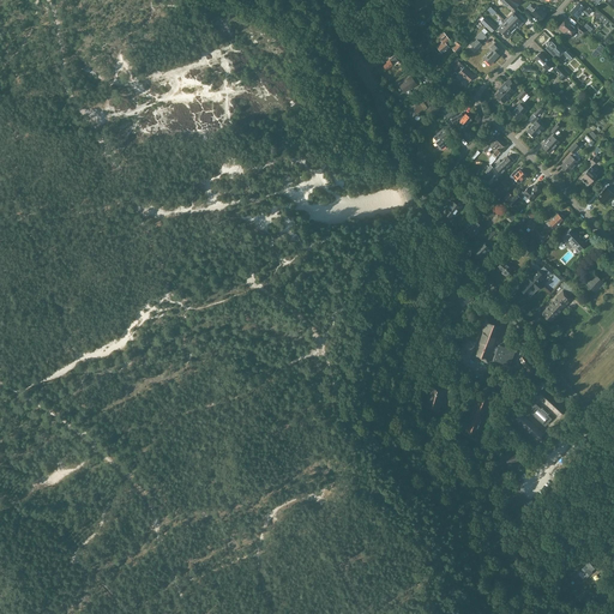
[(578,2),(570,12),(577,18),(579,14),(578,13),(581,10),(583,12),(584,13),(587,12),(589,14),(591,11),(587,6),(585,8),(585,7),(584,7),(578,2)]
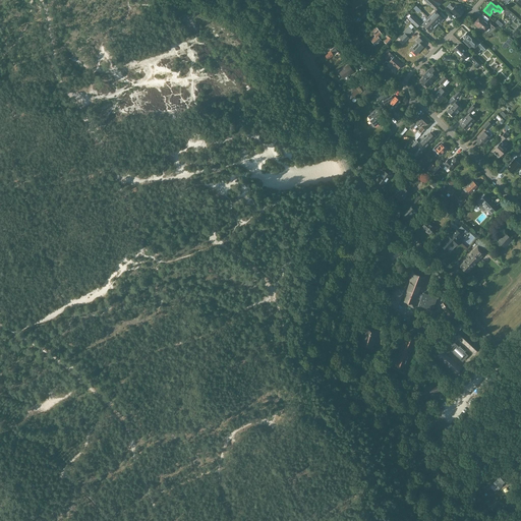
[(447,6),(445,9),(450,14),(451,12),(457,17),(462,11),(456,5),(453,8),(452,10),(447,6)]
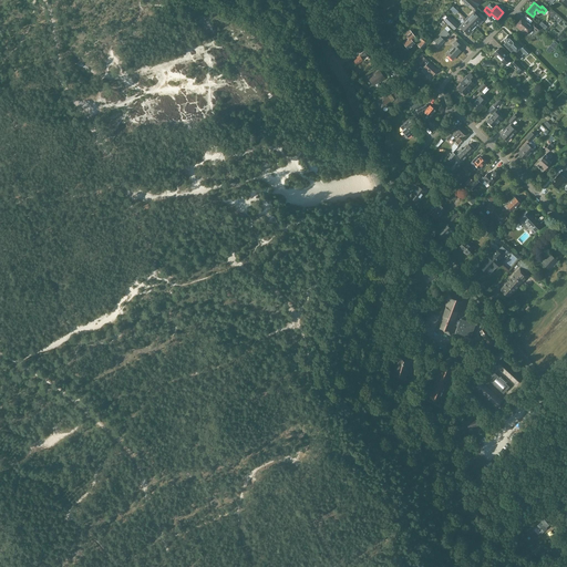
[(467,17),(465,19),(474,28),(476,24),(481,20),(473,12),(467,17)]
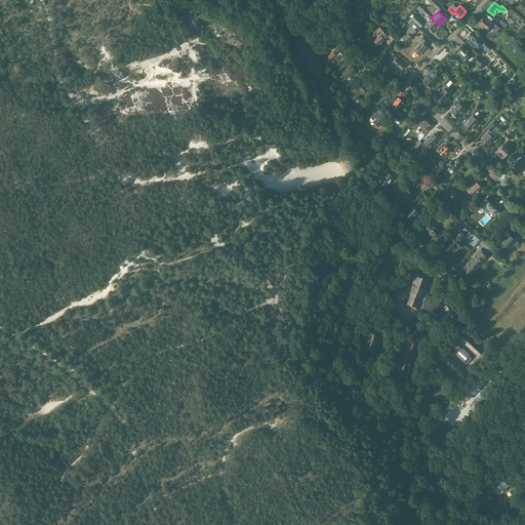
[(414,14),(410,18),(420,28),(423,24),(414,14)]
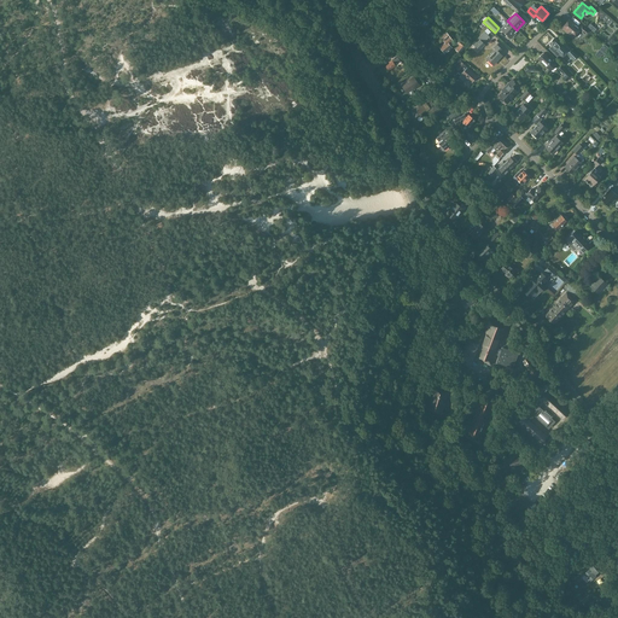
[(584,34),(588,30),(581,25),(578,28),(569,19),(561,28),(569,34),(570,34),(573,36),(579,29),(584,34)]
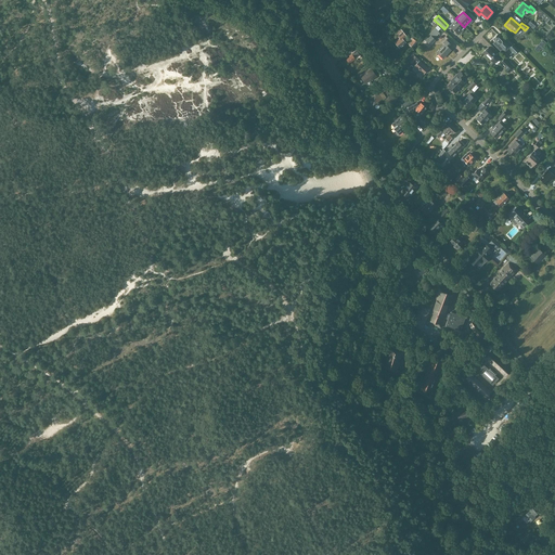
[(464,27),(455,18),(453,21),(454,21),(449,26),(457,34),(462,29),(464,27)]
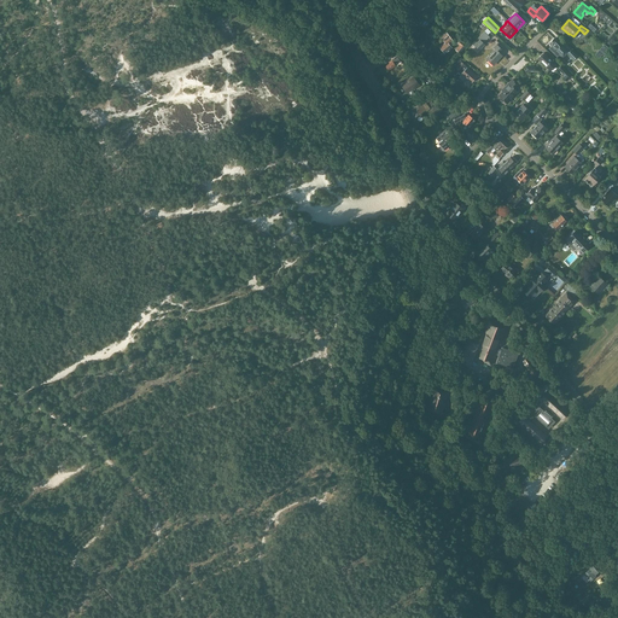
[(490,33),(487,29),(478,38),(479,40),(477,42),(474,41),(472,44),(479,51),(485,45),(483,44),(489,38),(488,35),(490,33)]
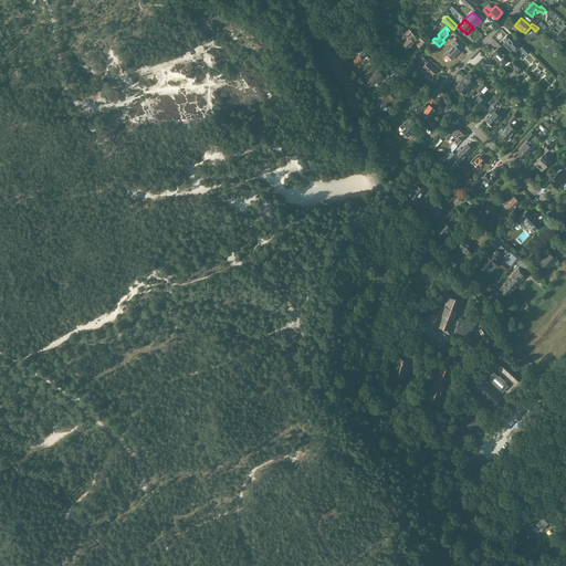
[(408,39),(402,43),(407,49),(413,43),(410,40),(415,37),(409,31),(405,34),(408,39)]
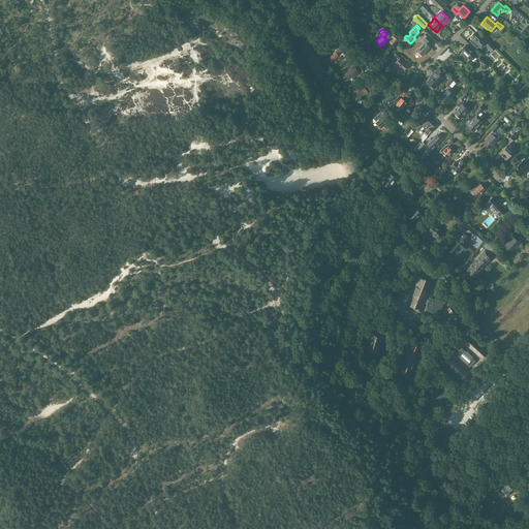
[(472,39),(469,41),(476,49),(479,47),(480,48),(481,49),(487,44),(475,32),(474,33),(470,37),(472,39)]
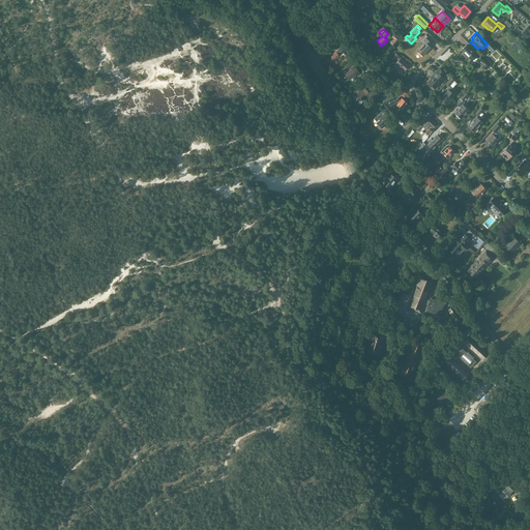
[(393,39),(390,42),(394,46),(401,38),(394,34),(391,37),(393,39)]
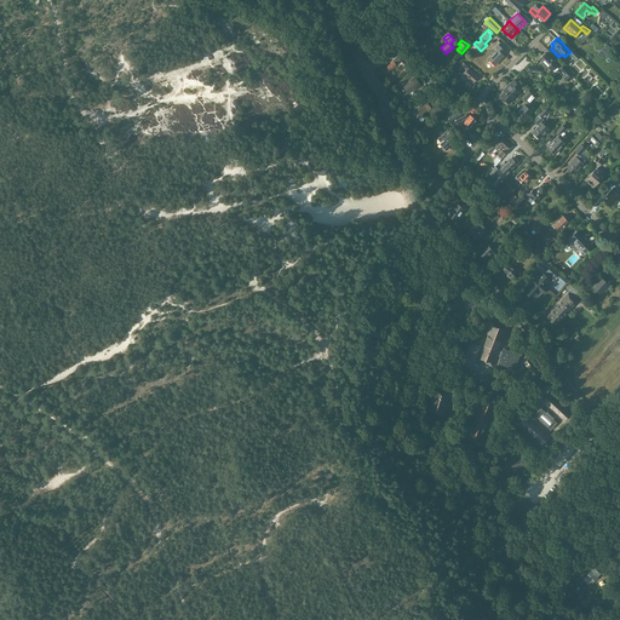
[(497,50),(487,58),(494,65),(504,56),(500,53),(504,51),(498,45),(495,47),(497,50)]
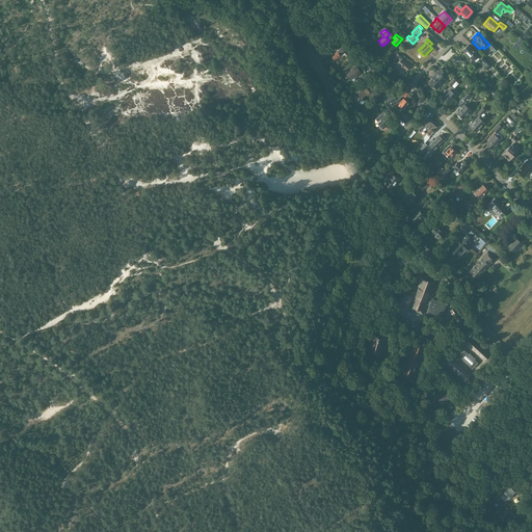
[(467,46),(462,50),(463,50),(466,53),(470,57),(474,60),(478,57),(480,59),(485,65),(484,67),(487,71),(488,70),(491,67),(488,63),(476,51),(475,52),(469,46),(468,48),(467,47),(467,46)]
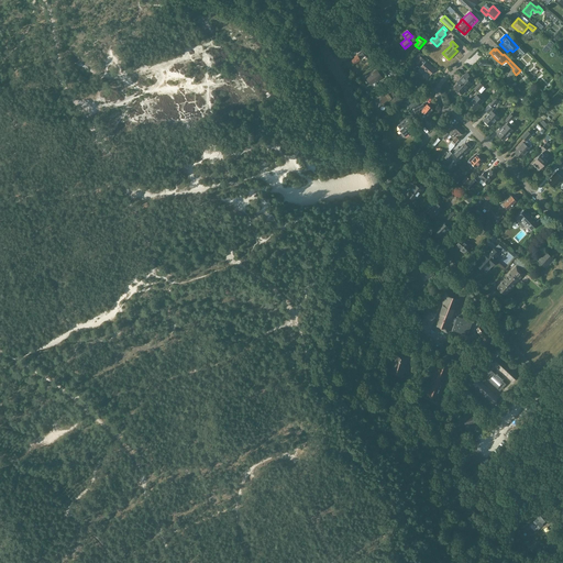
[(361,52),(356,55),(359,58),(364,55),(367,53),(365,50),(362,52),(361,52)]
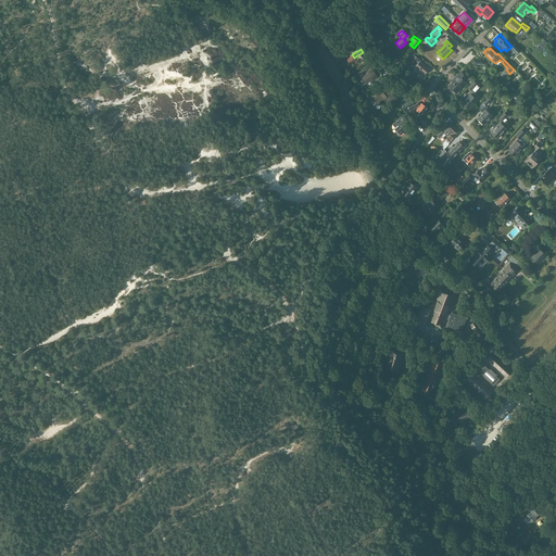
[(346,60),(350,64),(355,59),(354,58),(352,54),(350,57),(346,60)]
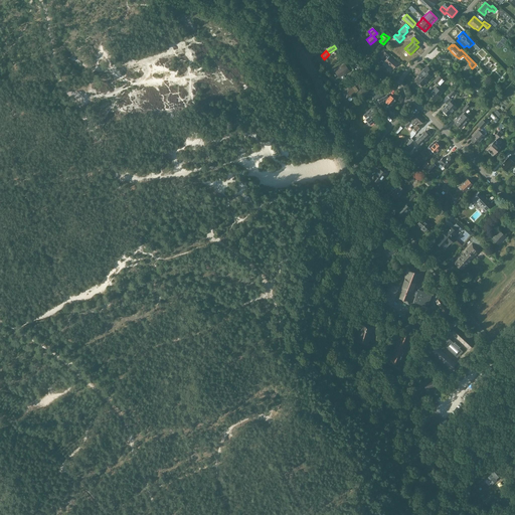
[(387,54),(384,51),(379,57),(382,59),(384,61),(393,69),(397,63),(387,54)]
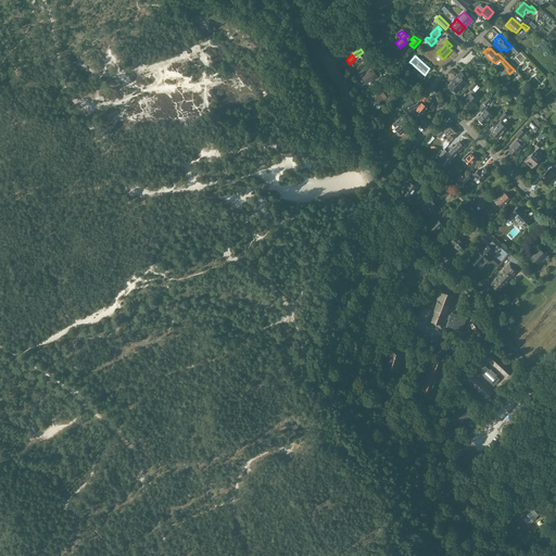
[(375,79),(378,77),(371,70),(362,77),(366,84),(374,78),(375,79)]
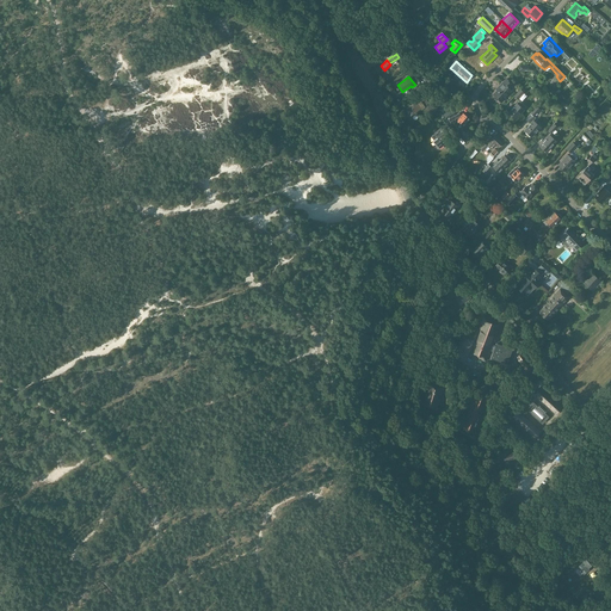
[(493,94),(501,103),(506,98),(505,97),(512,91),(510,88),(512,85),(506,79),(499,86),(500,87),(493,94)]
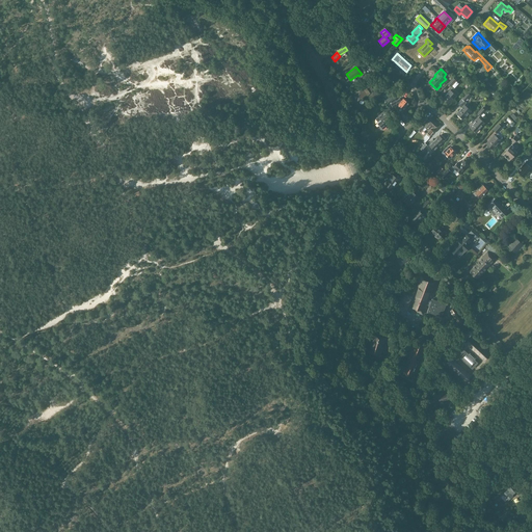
[(369,92),(372,89),(369,84),(364,87),(363,86),(360,89),(360,90),(353,95),(357,100),(362,98),(363,99),(370,94),(369,92)]
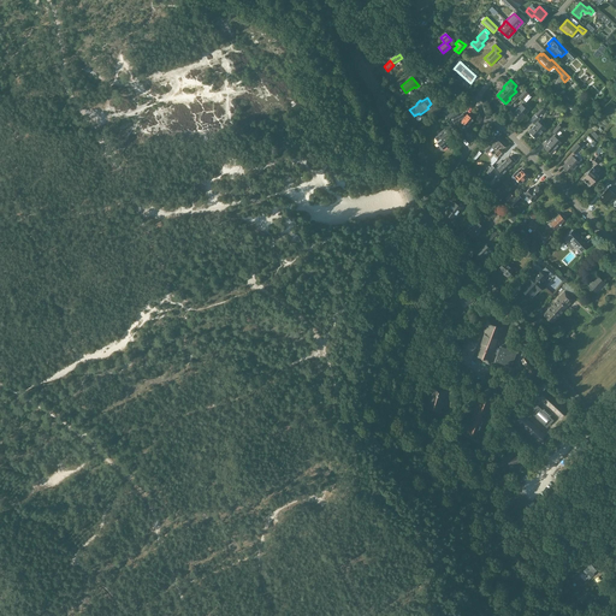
[(531,108),(523,101),(521,104),(513,114),(519,120),(528,111),(531,108)]
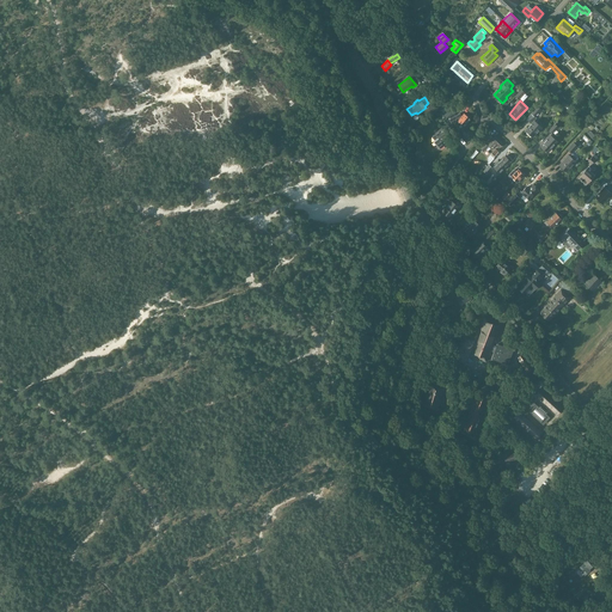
[(460,132),(470,118),(464,114),(461,116),(460,114),(453,117),(450,120),(448,120),(452,124),(456,122),(456,123),(454,126),(457,127),(457,128),(460,132)]
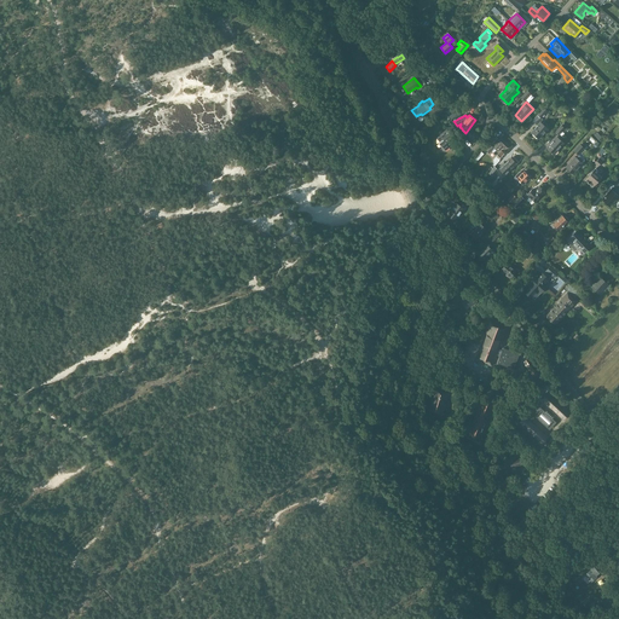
[(542,121),(541,122),(532,132),(538,138),(548,128),(544,126),(545,125),(542,121)]
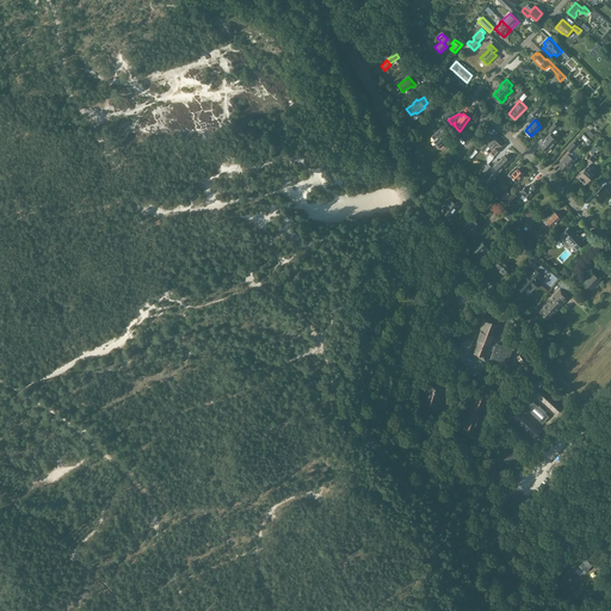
[(430,137),(433,142),(436,143),(439,148),(446,143),(443,139),(446,135),(445,133),(444,133),(440,128),(430,137)]
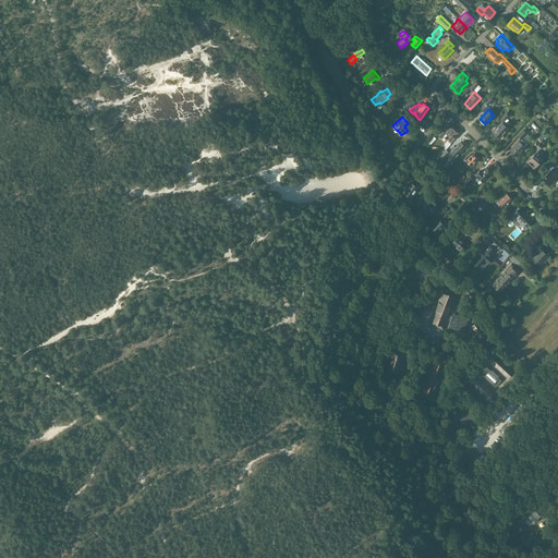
[(372,121),(366,123),(370,132),(375,131),(372,121)]
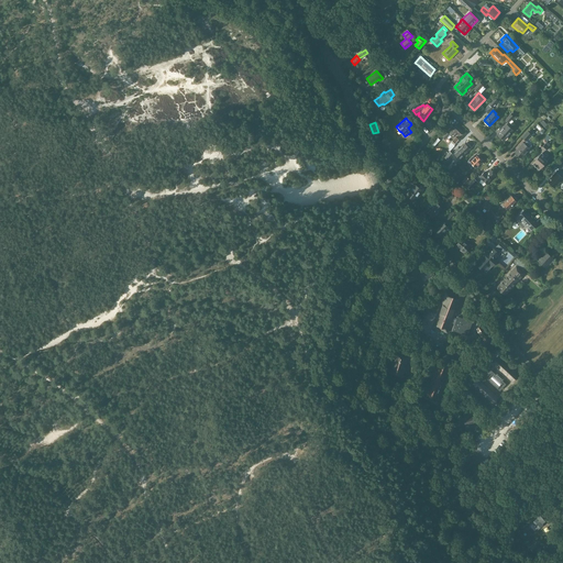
[(497,134),(504,141),(512,131),(506,124),(497,134)]
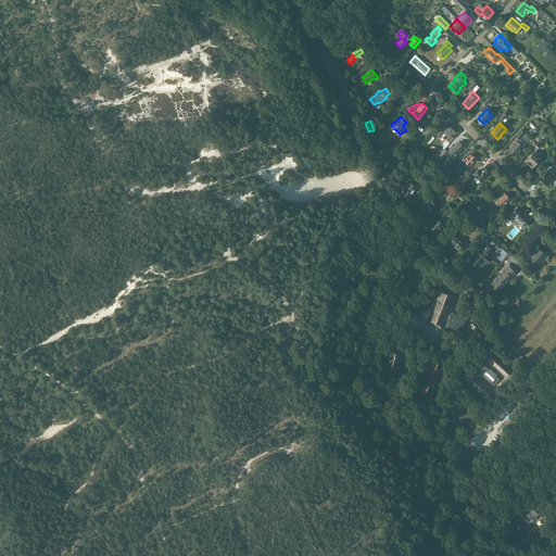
[(451,131),(453,134),(455,133),(456,131),(450,125),(449,126),(446,124),(441,130),(440,130),(436,135),(439,138),(444,133),(446,136),(451,131)]
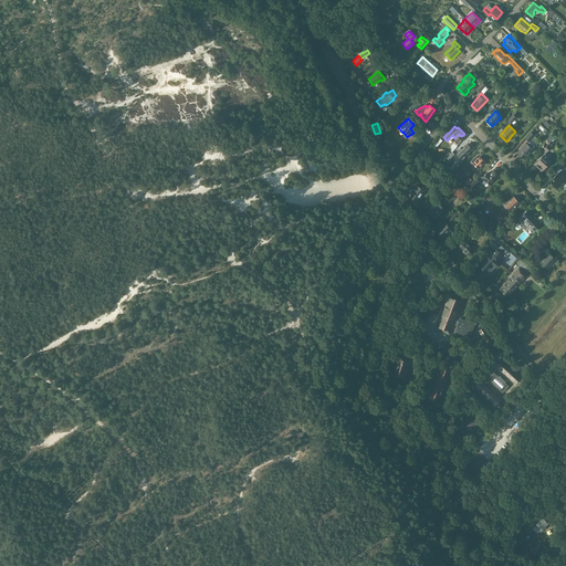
[(534,135),(531,133),(525,138),(528,142),(534,135)]
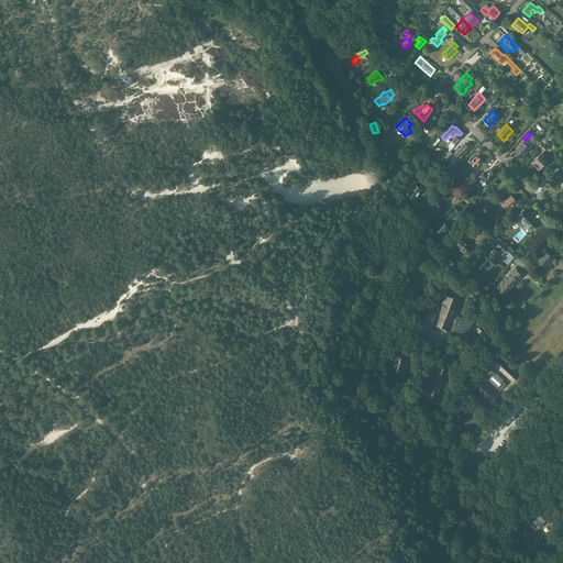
[(522,142),(514,152),(521,158),(530,148),(528,147),(523,143),(522,142)]
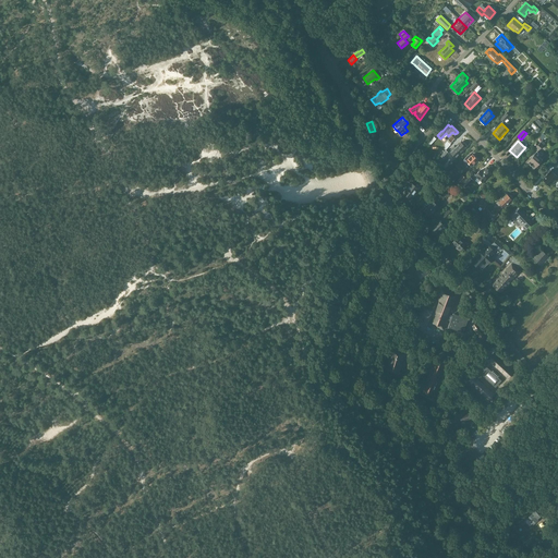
[(538,150),(544,143),(542,141),(538,144),(536,147),(535,147),(538,150)]
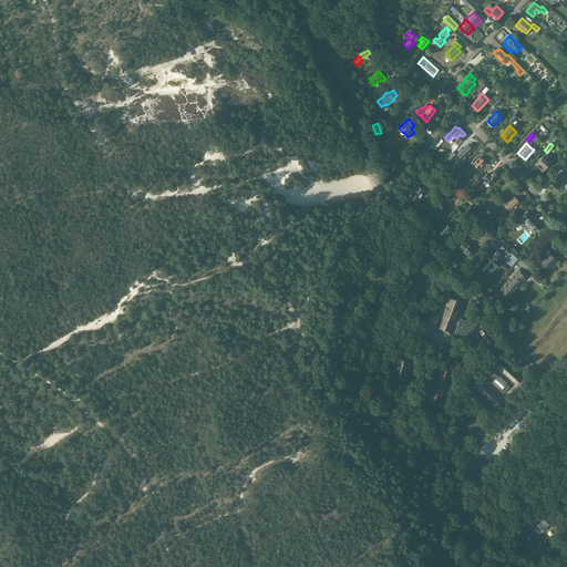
[(461,148),(456,154),(462,161),(464,158),(466,156),(473,150),(472,150),(472,148),(471,147),(470,147),(467,145),(462,150),(461,148)]
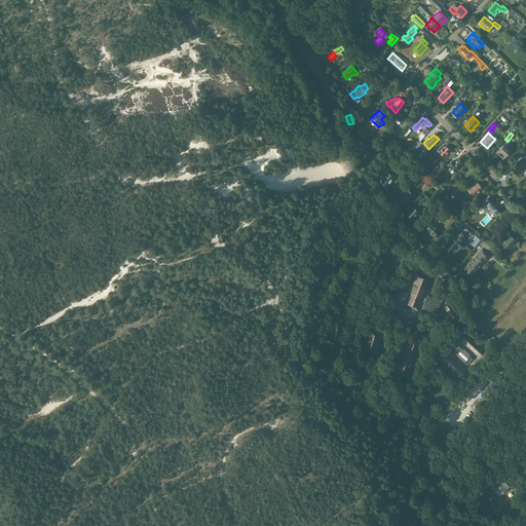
[(496,153),(502,159),(511,150),(508,147),(509,146),(505,144),(496,153)]
